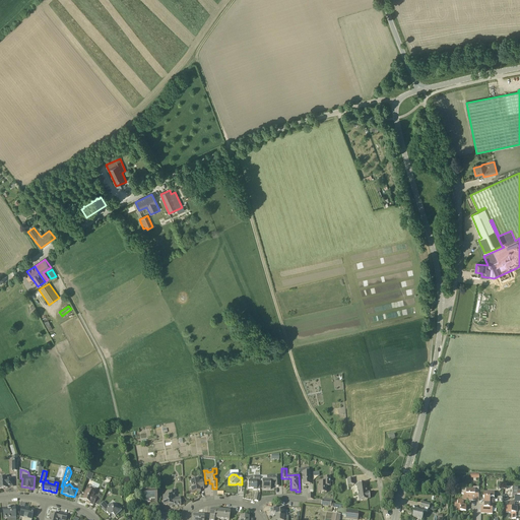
[(267,480),(262,480),(262,490),(270,490),(270,483),(275,483),(275,486),(279,486),(278,475),(267,475),(267,480)]
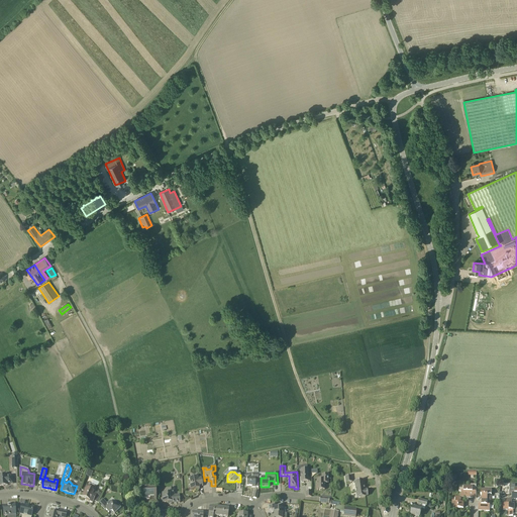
[(8,485),(13,484),(12,476),(7,476),(2,476),(1,475),(0,474),(0,486),(8,486),(8,485)]
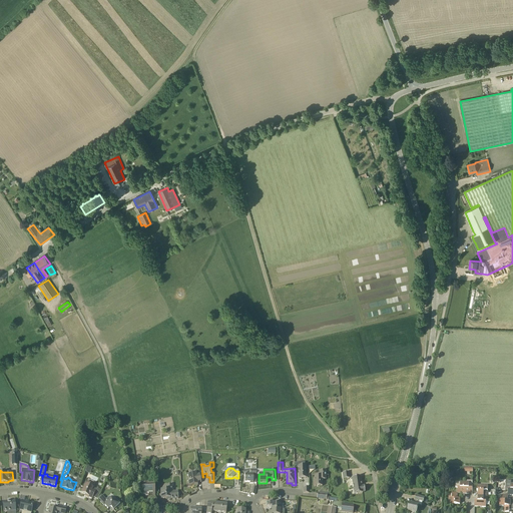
[(257,470),(250,470),(245,470),(244,471),(244,474),(244,482),(249,482),(249,484),(257,484),(257,470)]
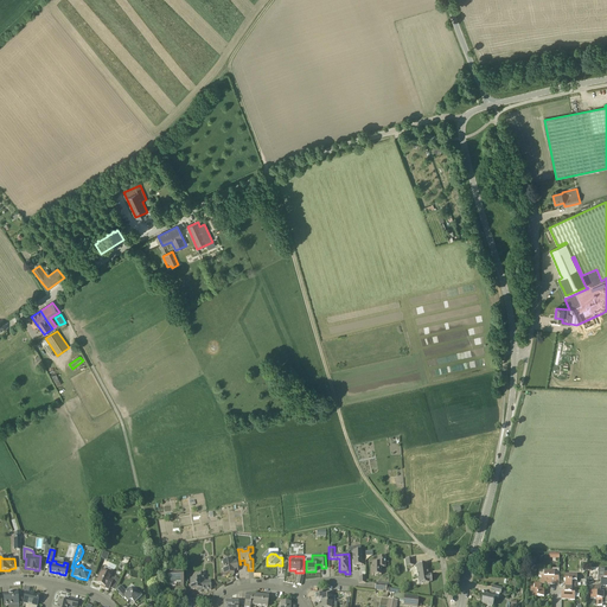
[(377,563),(372,563),(372,575),(381,575),(381,568),(385,568),(385,557),(377,557),(377,563)]
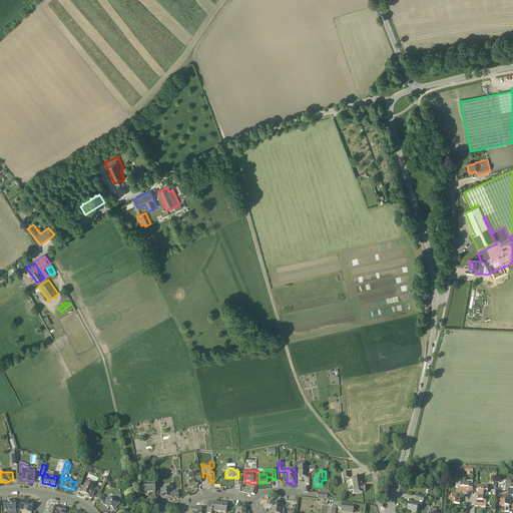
[(192,473),(192,474),(187,474),(188,480),(187,480),(188,486),(196,485),(196,486),(198,485),(197,483),(201,483),(199,474),(196,475),(195,472),(192,473)]
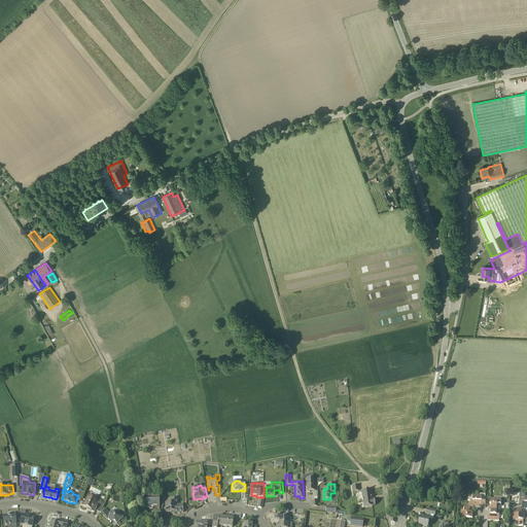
[(363,507),(373,506),(373,505),(375,505),(374,499),(372,499),(370,489),(361,491),(363,507)]
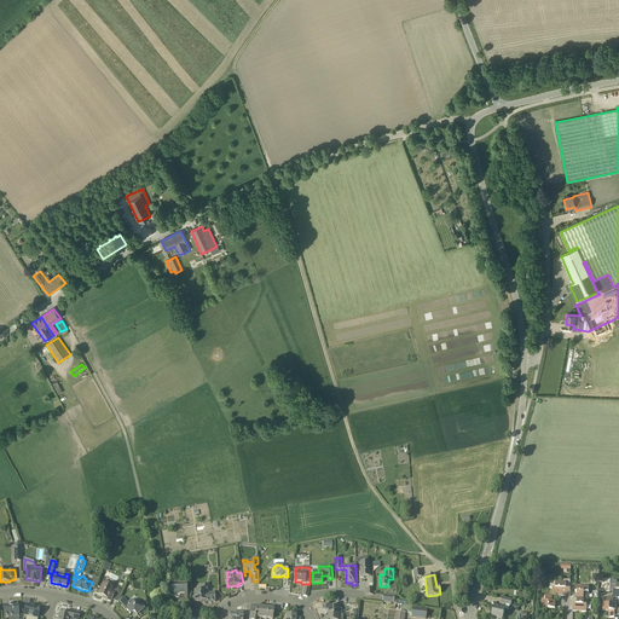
[(186,576),(168,577),(169,601),(187,600),(186,576)]
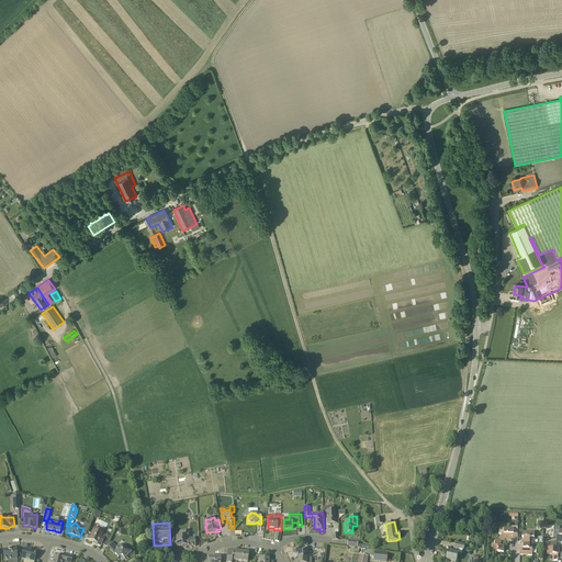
[(101,536),(102,535),(103,531),(96,527),(89,540),(93,542),(93,543),(101,547),(105,538),(101,536)]
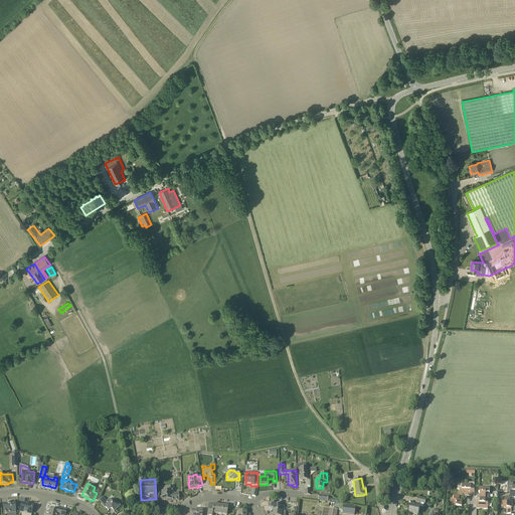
[(462,490),(460,490),(460,496),(471,496),(471,492),(474,492),(475,483),(471,483),(471,485),(462,485),(462,490)]
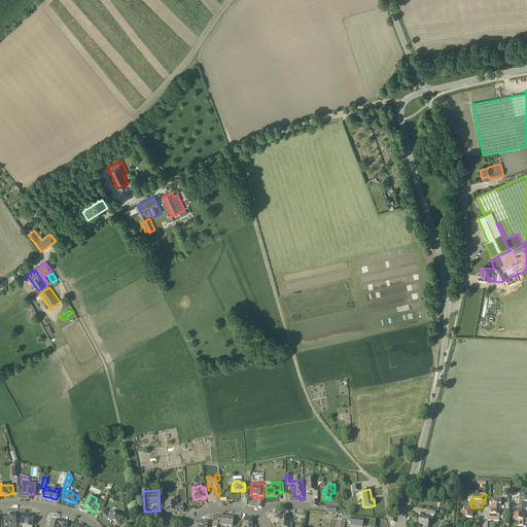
[(171,502),(166,503),(166,512),(174,512),(174,513),(183,513),(183,504),(177,505),(177,498),(171,498),(171,502)]
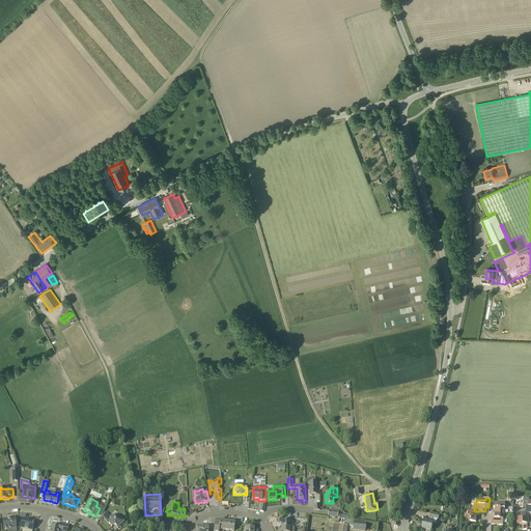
[(495,513),(505,514),(505,513),(505,503),(494,502),(494,508),(495,508),(495,513)]
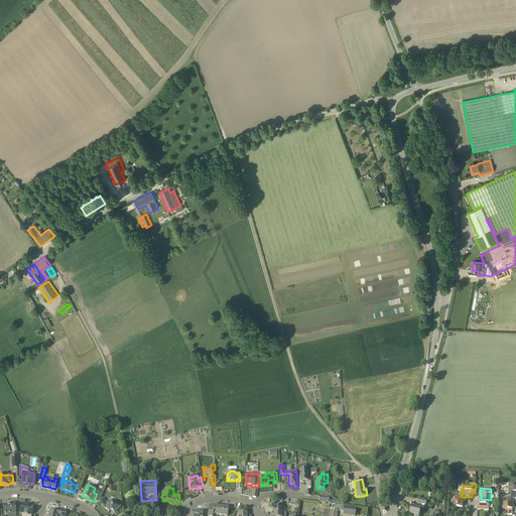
[(460,502),(461,497),(455,496),(455,502),(452,502),(452,507),(463,508),(463,502),(460,502)]
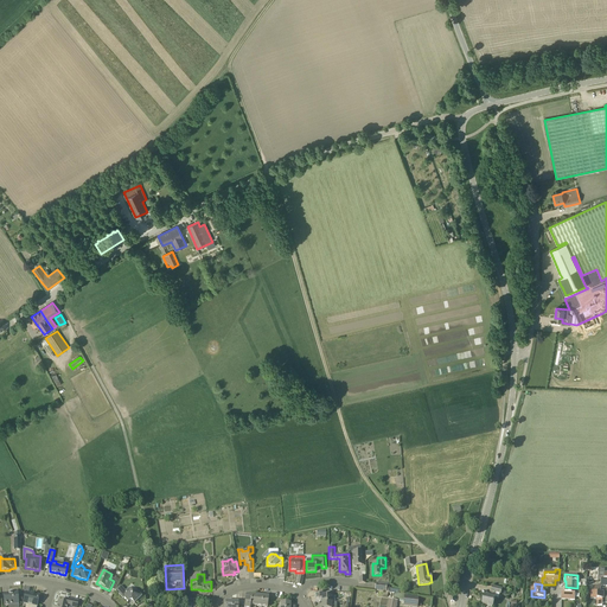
[(129,588),(126,592),(120,586),(115,590),(122,599),(123,598),(128,602),(131,600),(134,604),(142,596),(138,590),(136,592),(134,589),(132,592),(129,588)]
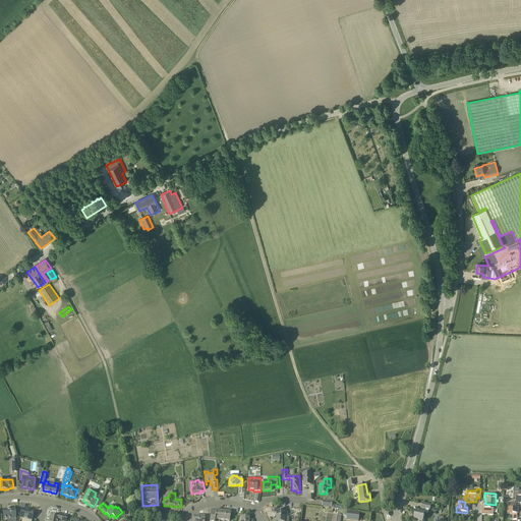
[(516,509),(516,503),(510,503),(510,509),(507,508),(507,514),(513,514),(513,520),(517,520),(517,518),(520,518),(520,512),(518,513),(519,509),(516,509)]
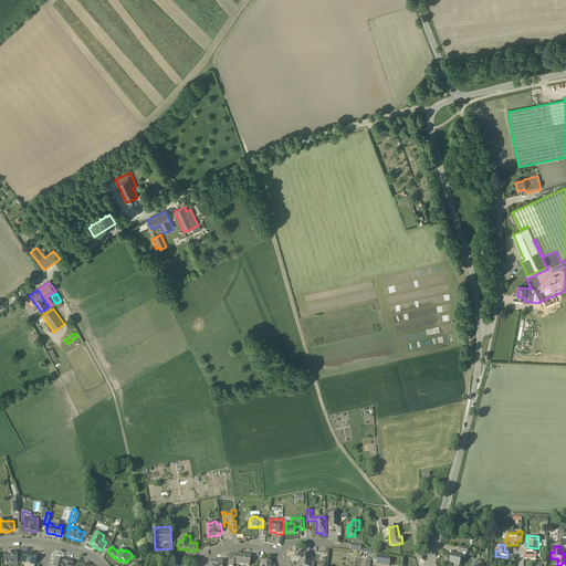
[(467,554),(468,549),(460,547),(459,552),(458,556),(452,555),(450,564),(459,565),(462,557),(461,557),(462,553),(467,554)]
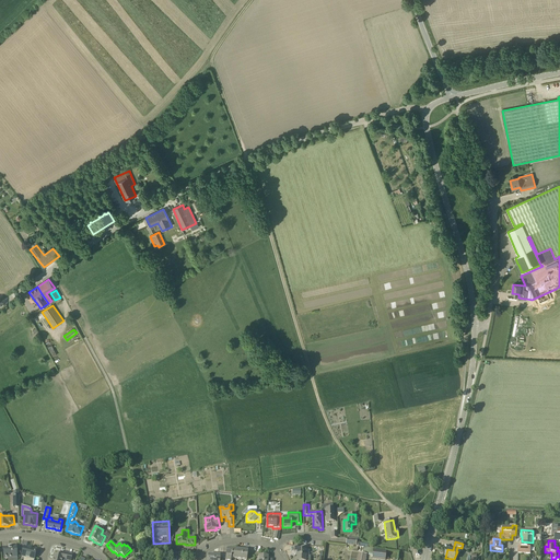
[(532,548),(533,543),(522,541),(522,547),(518,547),(518,553),(531,553),(531,548),(532,548)]
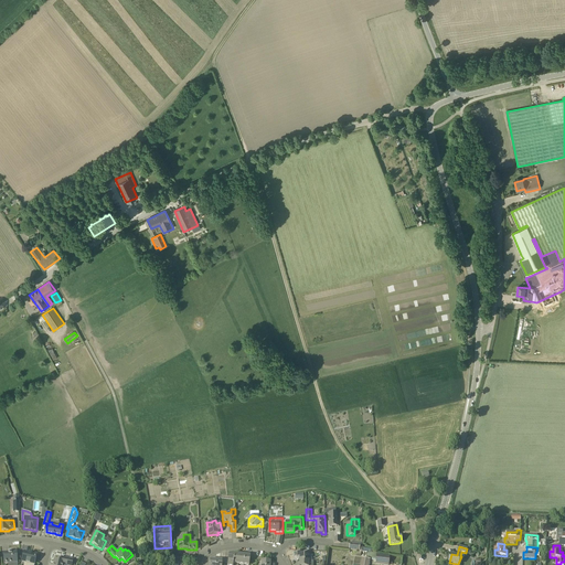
[(3,564),(18,563),(17,557),(18,556),(18,554),(17,553),(17,551),(11,551),(11,552),(9,553),(3,553),(3,564)]
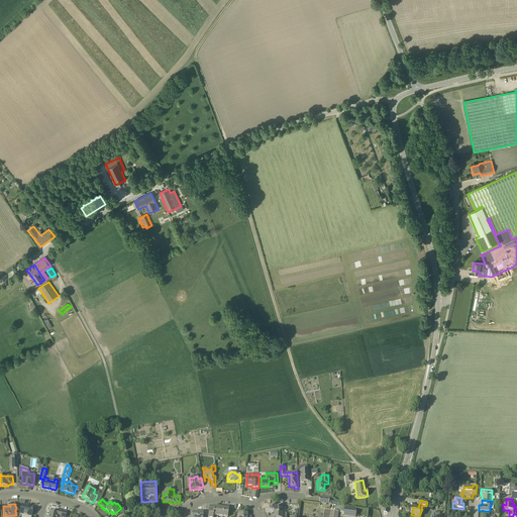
[(283,508),(284,508),(284,505),(272,504),(271,510),(274,510),(274,513),(283,513),(283,508)]
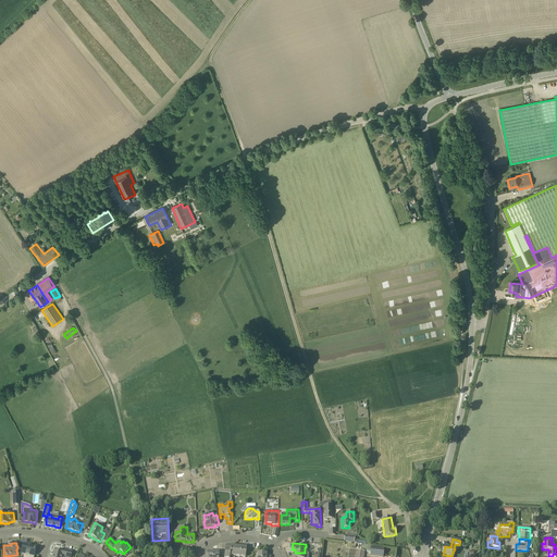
[(29,556),(34,556),(36,546),(23,544),(21,554),(25,555),(26,554),(29,555),(29,556)]
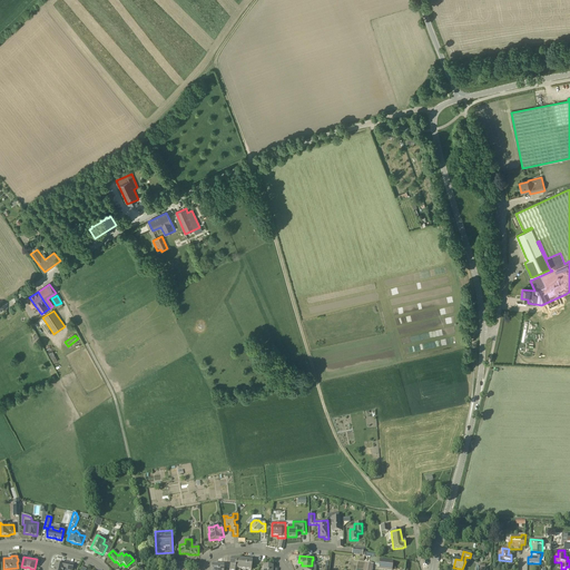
[(380,560),(379,569),(389,569),(391,569),(393,562),(380,560)]
